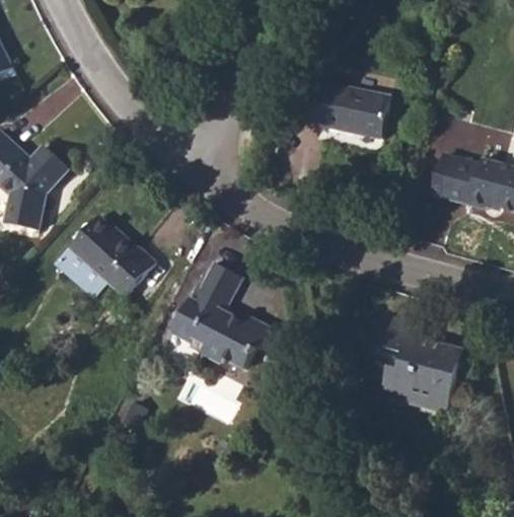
[(0,70),(8,66),(0,49),(0,70)]
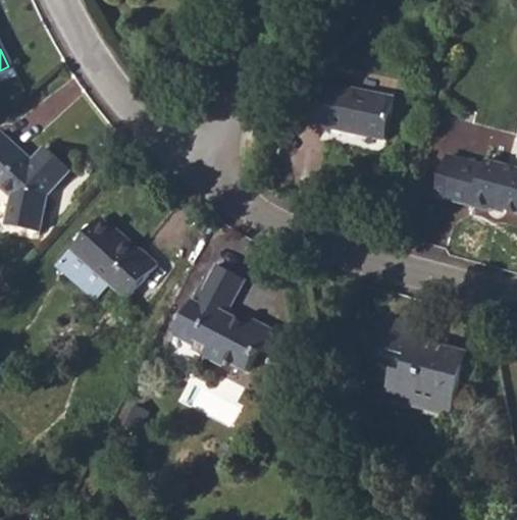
[(352,132),(354,124),(383,130),(392,94),(325,80),(325,83),(310,80),(302,118),(317,121),(316,123),(352,132)]
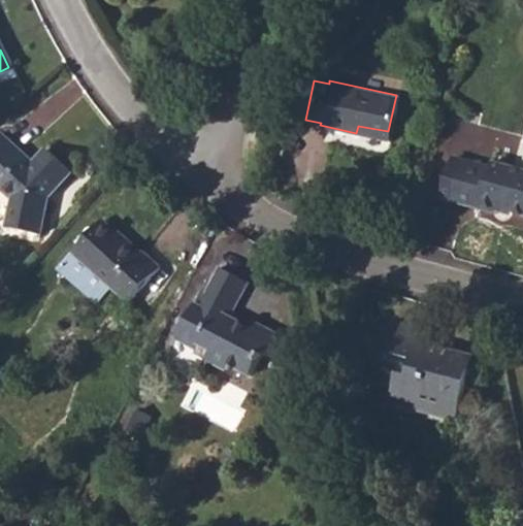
[(356,133),(387,138),(388,131),(358,126),(356,133)]
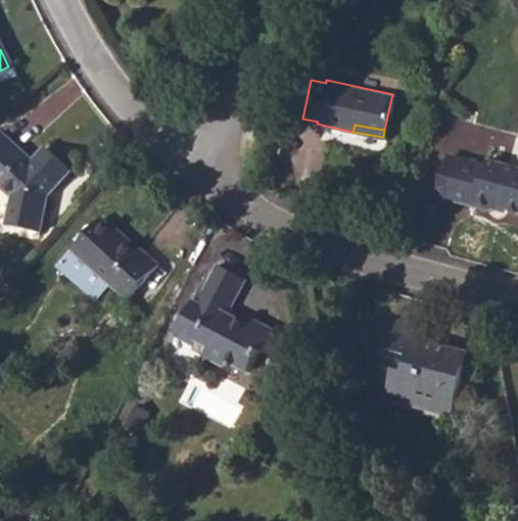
[(43,192),(39,188),(45,182),(49,186),(65,169),(42,145),(29,159),(0,134),(0,189),(8,196),(2,224),(35,230),(43,192)]
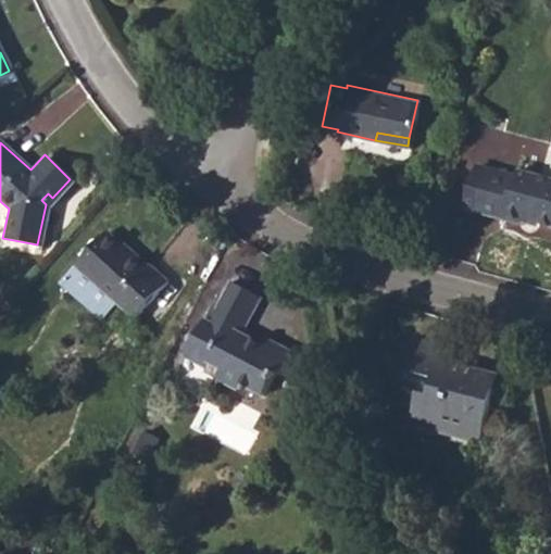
[(460,199),(473,203),(471,209),(520,223),(522,217),(550,225),(550,179),(513,170),(511,176),(470,166),(460,199)]
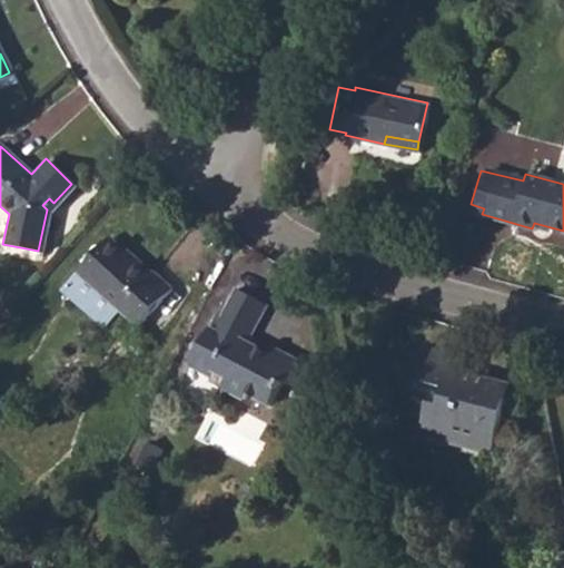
[(47,209),(53,203),(49,198),(42,205),(47,209)]
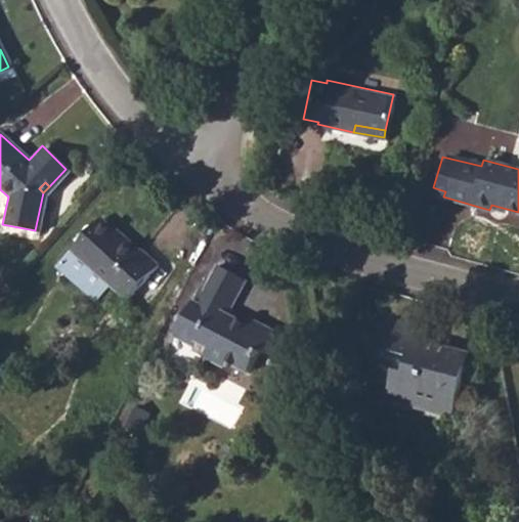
[(432,193),(443,197),(445,191),(433,187),(432,193)]
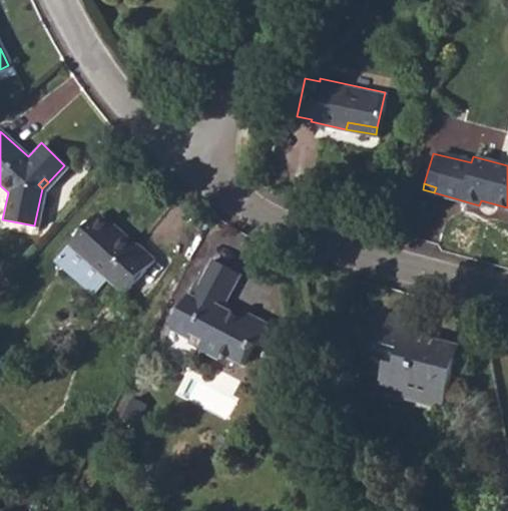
[(91,216),(104,228),(107,224),(95,212),(91,216)]
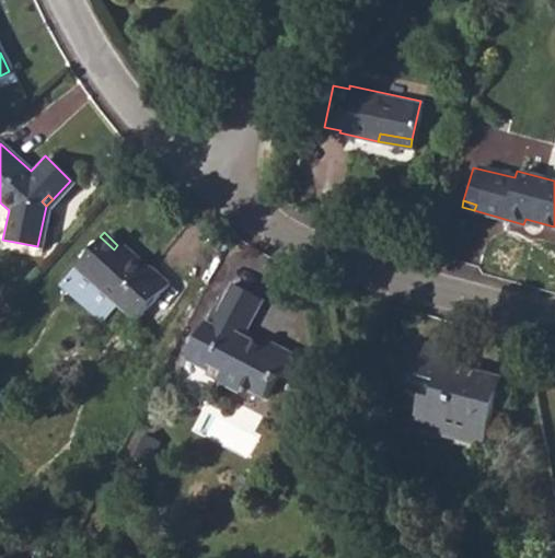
[(100,236),(57,282),(99,318),(113,303),(131,320),(164,282),(146,266),(143,267),(117,245),(114,250),(100,236)]
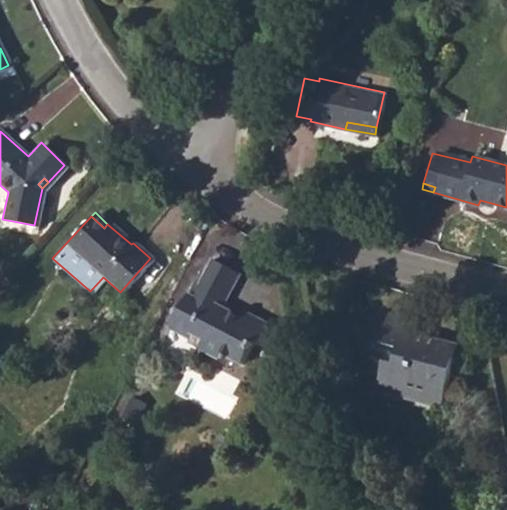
[(172,315),(190,323),(184,336),(182,340),(215,357),(218,351),(238,361),(250,340),(257,343),(267,323),(240,309),(236,316),(218,307),(236,271),(208,257),(196,282),(191,279),(172,315)]
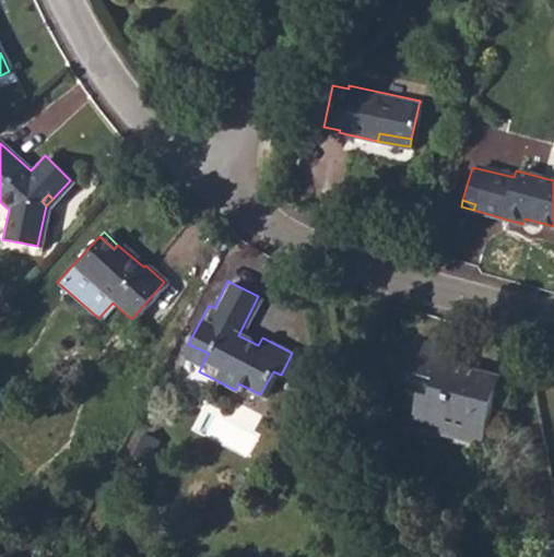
[(427,394),(423,416),(483,431),(484,425),(497,374),(450,362),(454,348),(422,340),(413,375),(432,379),(427,394)]
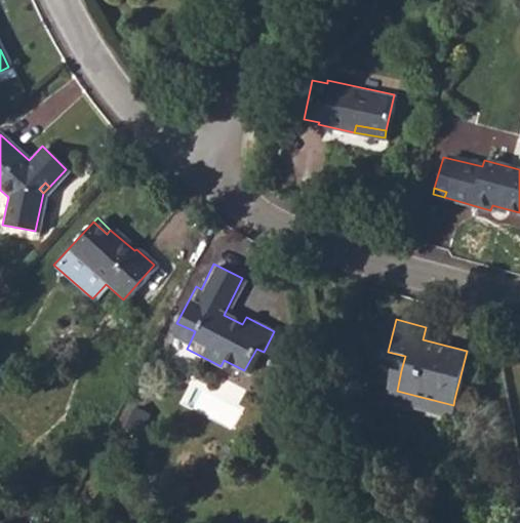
[(170,335),(189,345),(195,331),(176,323),(170,335)]
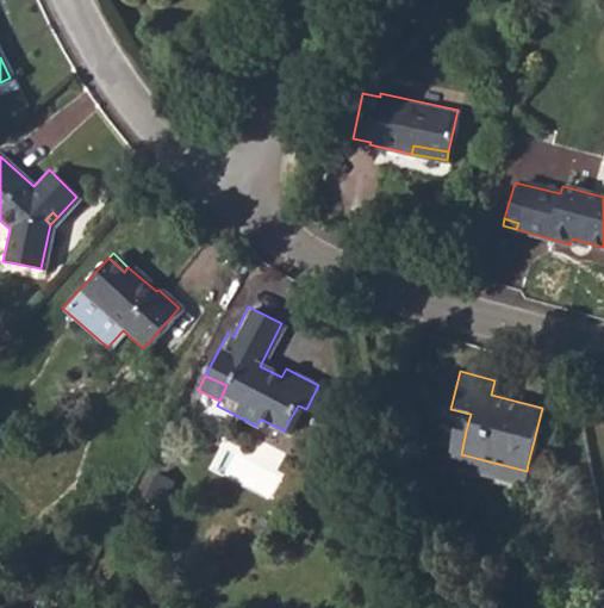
[(466,430),(454,428),(446,464),(537,486),(542,467),(528,464),(527,471),(461,454),(466,430)]
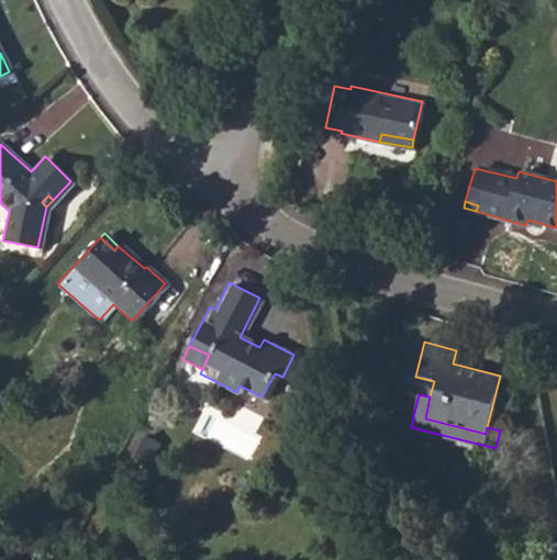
[(132,456),(145,463),(157,440),(143,434),(132,456)]
